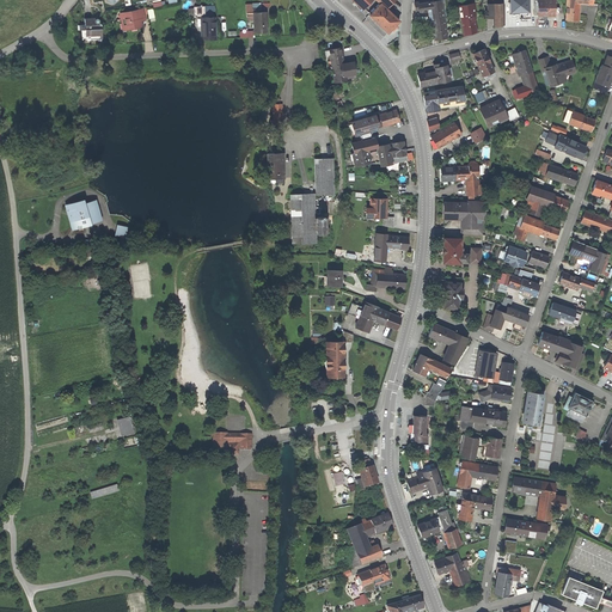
[(428,2),(417,4),(420,16),(430,13),(435,41),(447,38),(441,0),(440,0),(433,1),(428,2)]
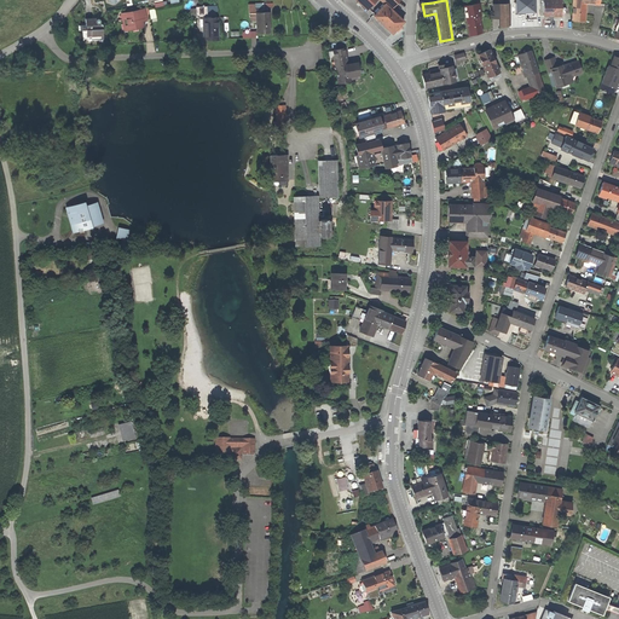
[(518,0),(519,12),(524,12),(524,19),(534,19),(534,17),(561,17),(561,0),(518,0)]
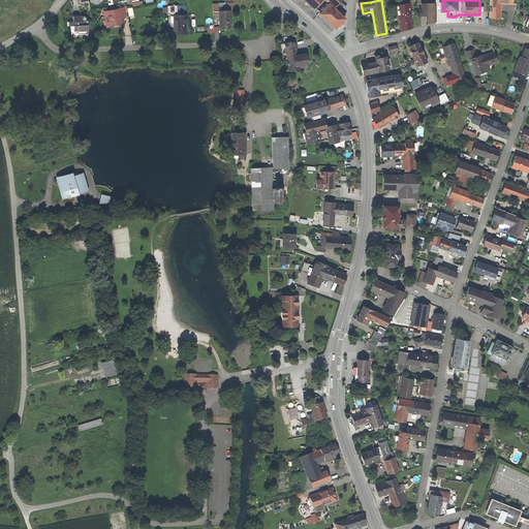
[(489,0),(489,18),(500,19),(501,3),(512,4),(511,0),(489,0)]
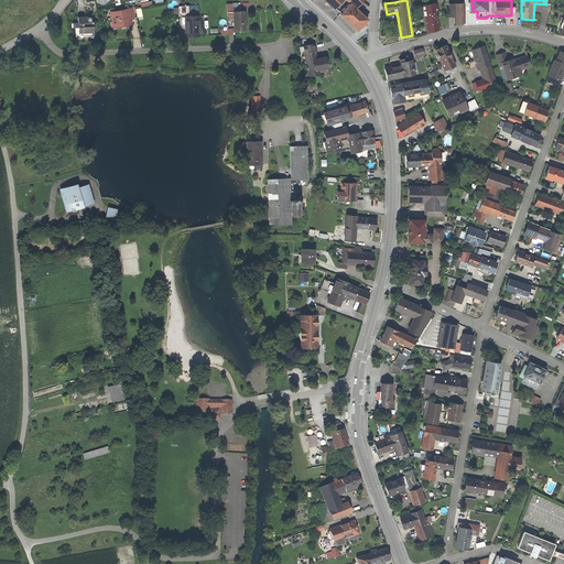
[(368,20),(350,2),(339,14),(357,31),(368,20)]
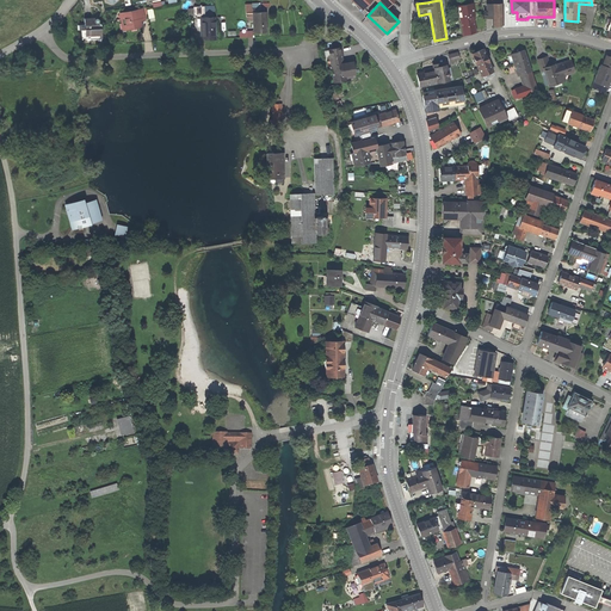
[(473,4),(460,6),(462,18),(458,18),(463,36),(477,32),(474,16),(475,14),(473,4)]
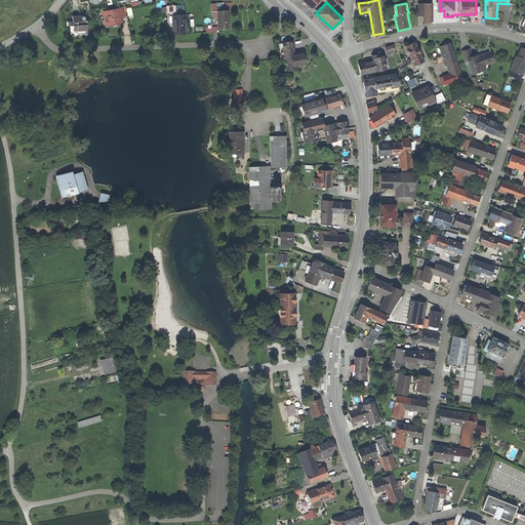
[(422,3),(417,4),(418,16),(423,16),(423,24),(432,22),(432,3),(422,3)]
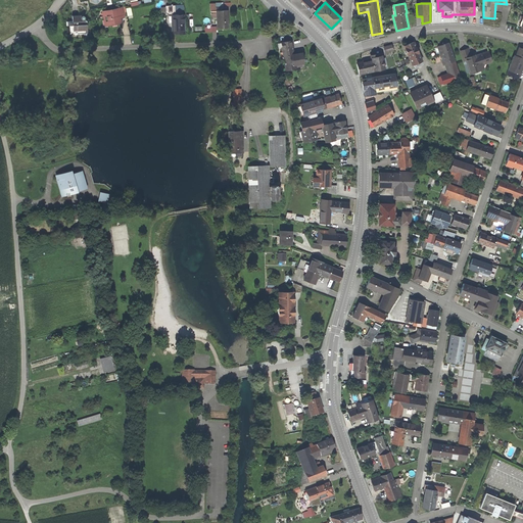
[(123,7),(101,11),(104,27),(122,24),(121,18),(125,17),(123,7)]
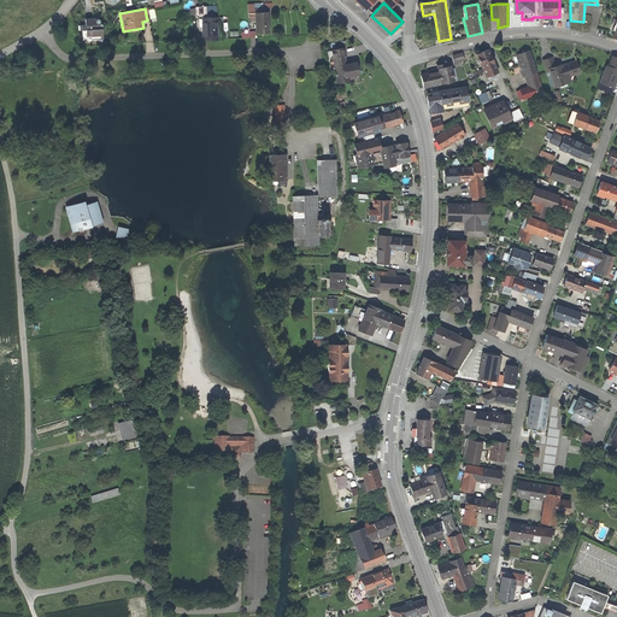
[(256,13),(257,34),(270,33),(269,12),(256,13)]
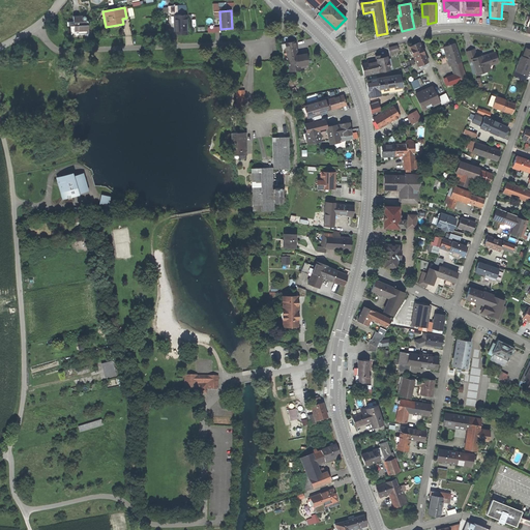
[(84,16),(74,17),(74,23),(70,23),(70,33),(88,32),(88,22),(84,22),(84,16)]
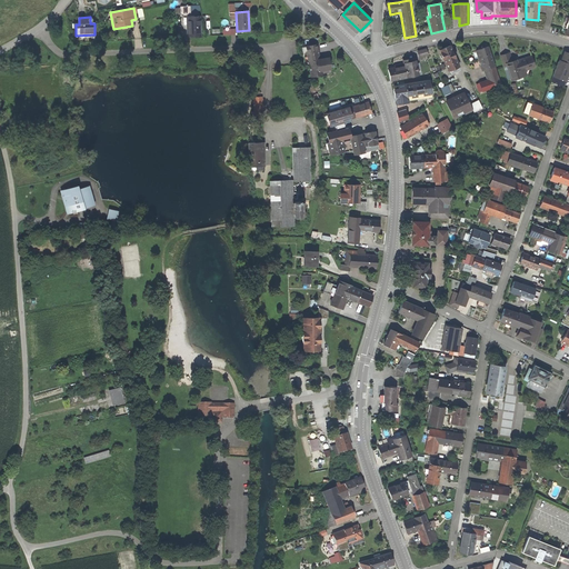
[(200,17),(186,17),(187,38),(201,38),(200,17)]
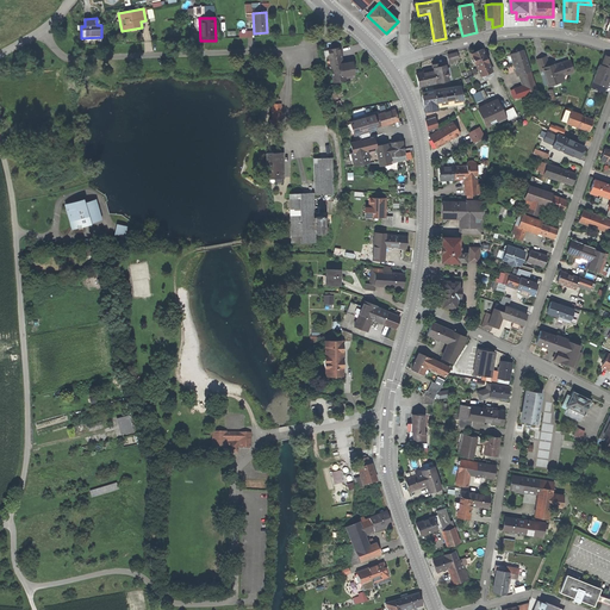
[(341,48),(327,50),(332,82),(346,81),(346,76),(354,74),(352,61),(343,63),(341,48)]
